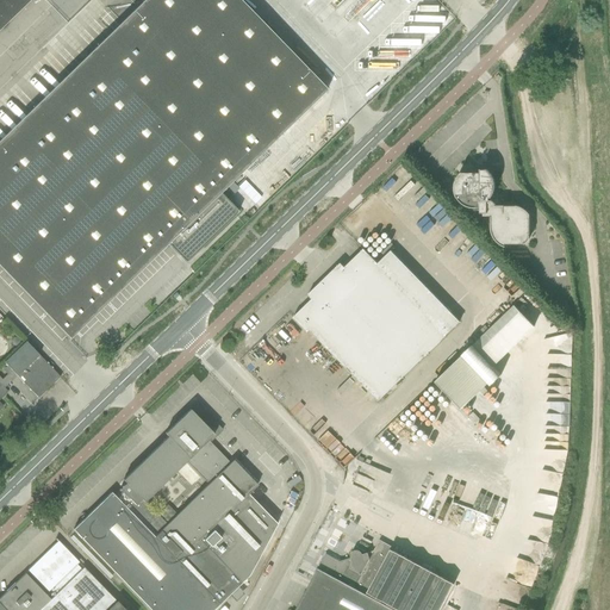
[(238,0),(144,0),(0,139),(0,267),(69,340),(167,244),(176,254),(185,263),(194,254),(238,212),(221,193),(327,89),(238,0)]
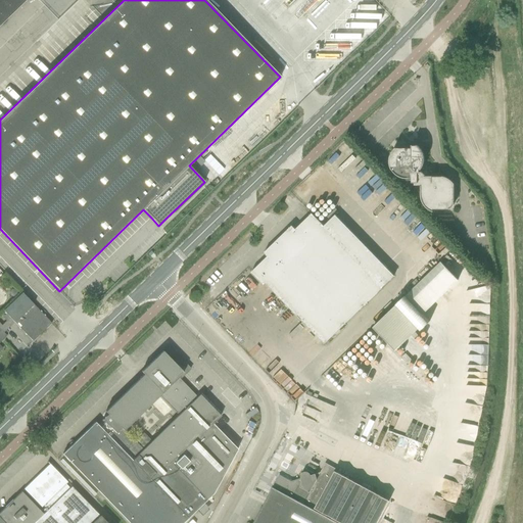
[(0,0),(0,25),(25,0),(0,0)]
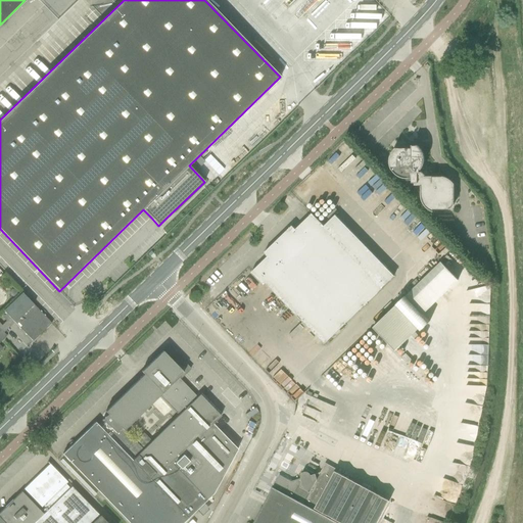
[(394,27),(386,32),(393,43),(401,38),(394,27)]
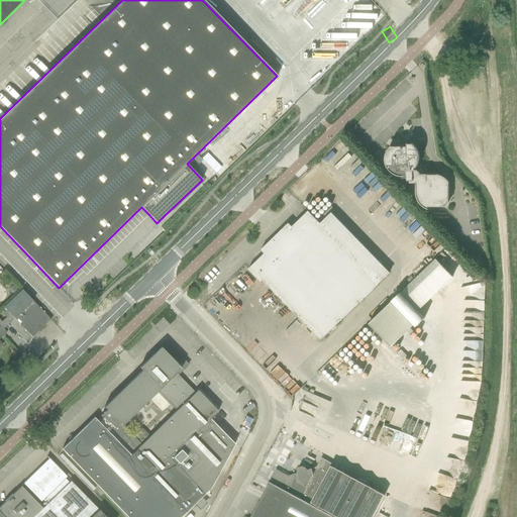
[(337,147),(346,157),(354,148),(346,139),(337,147)]
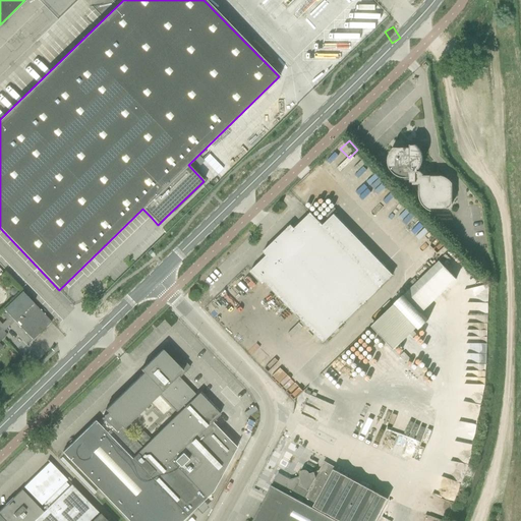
[(418,149),(416,146),(415,146),(410,146),(410,149),(394,149),(394,148),(392,150),(390,153),(389,155),(388,158),(388,161),(388,164),(389,167),(390,170),(392,172),(394,174),(395,175),(397,176),(400,177),(402,178),(409,178),(409,183),(412,183),(412,186),(418,185),(419,198),(420,200),(421,203),(423,206),(425,208),(427,210),(430,211),(430,210),(448,210),(450,207),(452,207),(453,205),(454,201),(455,198),(455,195),(455,193),(454,190),(453,187),(452,186),(451,184),(450,182),(449,180),(447,179),(445,178),(443,177),(441,177),(424,176),(420,173),(418,173),(418,170),(420,168),(421,165),(422,163),(422,160),(422,157),(421,154),(420,151),(418,149)]
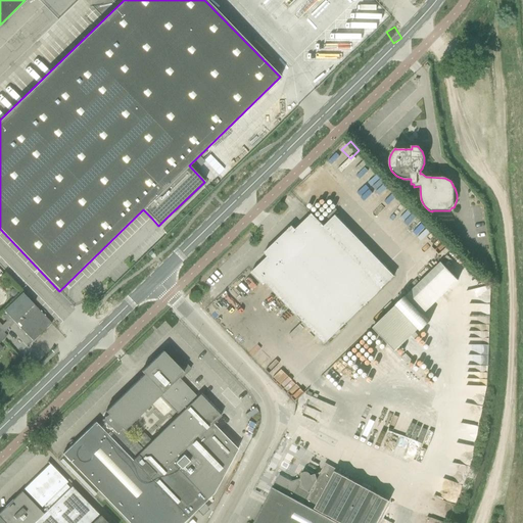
[(355,168),(365,158),(361,155),(352,164),(355,168)]
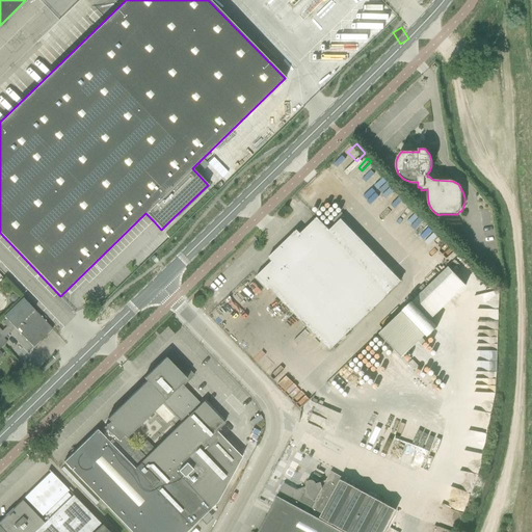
[(383,185),(387,193),(393,190),(390,183),(383,185)]
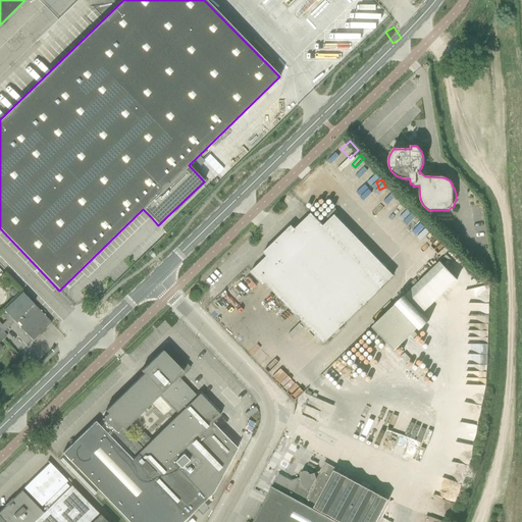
[(420,219),(395,195),(386,204),(412,227),(420,219)]
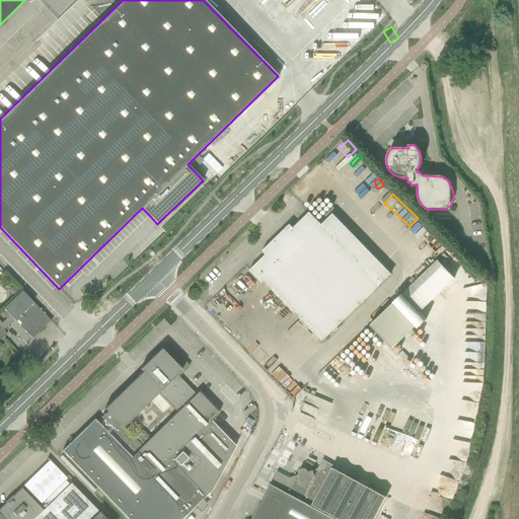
[(321,225),(316,220),(309,212),(293,228),(289,224),(262,251),(265,254),(249,271),(262,283),(264,282),(321,342),(391,275),(332,214),(321,225)]
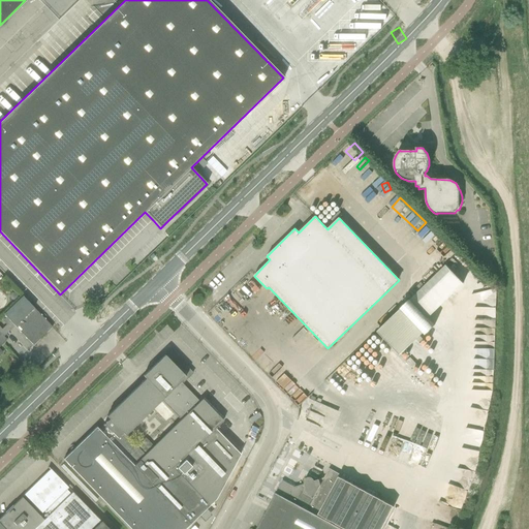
[(427,318),(463,283),(445,266),(409,300),(400,308),(400,309),(377,332),(400,355),(423,333),(425,335),(434,325),(427,318)]
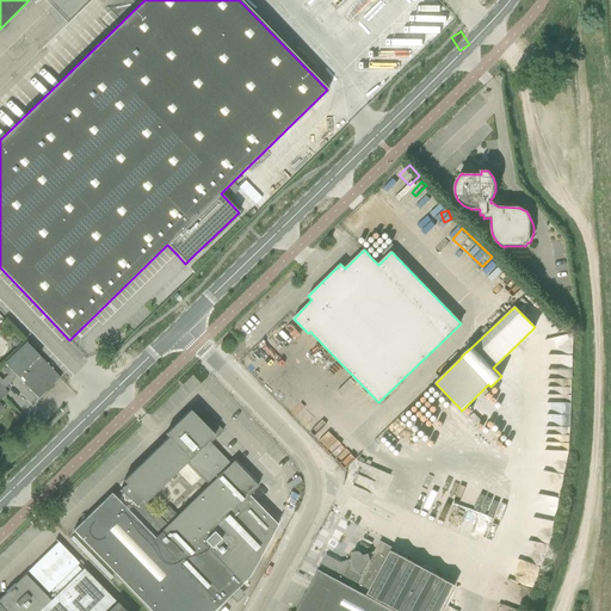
[(38,399),(60,378),(25,343),(4,363),(38,399)]
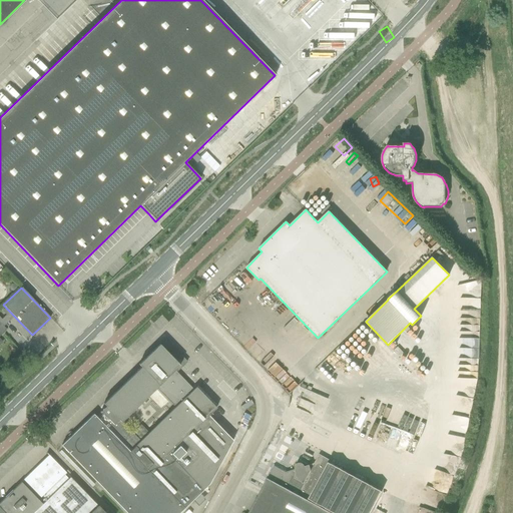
[(459,378),(478,378),(478,332),(461,332),(461,338),(470,338),(470,348),(466,348),(466,357),(465,357),(465,364),(459,364),(459,378)]
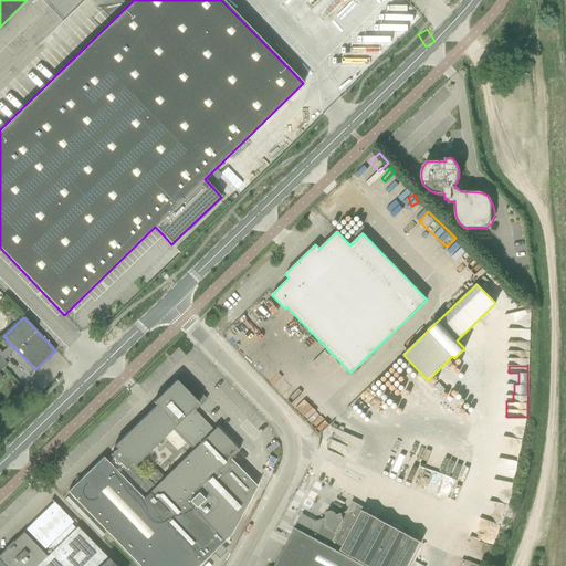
[(191,397),(190,399),(185,394),(194,386),(192,386),(187,391),(176,380),(153,402),(156,406),(114,446),(116,449),(111,454),(113,457),(107,462),(103,457),(67,492),(139,565),(198,565),(212,553),(218,558),(226,552),(220,545),(223,542),(231,534),(258,484),(257,483),(255,485),(230,459),(238,450),(216,428),(213,430),(192,409),(198,404),(191,397)]
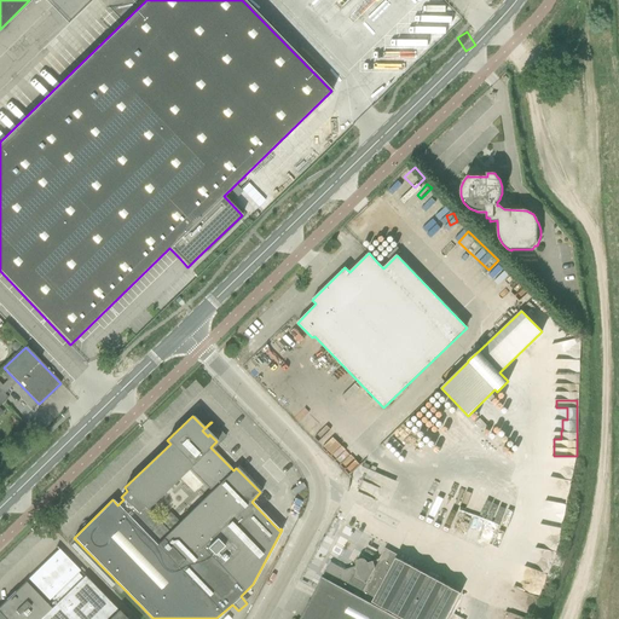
[(435,492),(445,497),(453,481),(443,476),(435,492)]
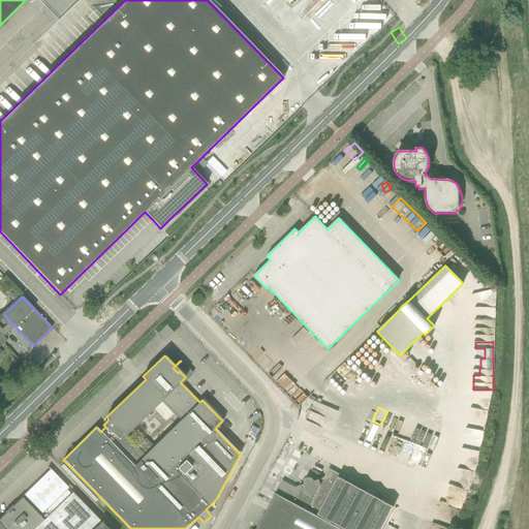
[(337,476),(336,472),(329,469),(323,478),(314,481),(313,479),(311,478),(310,477),(308,477),(306,478),(304,480),(304,481),(304,485),(300,487),(300,486),(294,487),(282,480),(276,492),(276,494),(317,516),(317,515),(343,528),(381,528),(394,506),(337,476)]
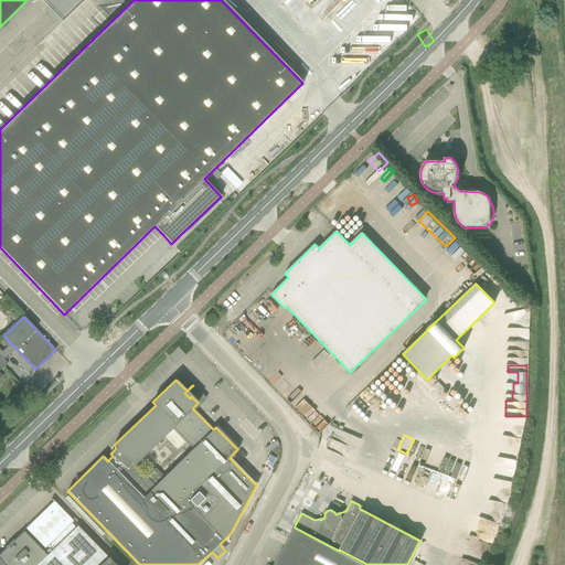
[(115,564),(73,521),(61,509),(55,503),(52,503),(43,511),(43,515),(39,519),(35,519),(28,528),(28,531),(33,536),(36,536),(38,537),(38,541),(43,546),(46,546),(51,551),(46,555),(23,531),(0,553),(0,564),(115,564)]
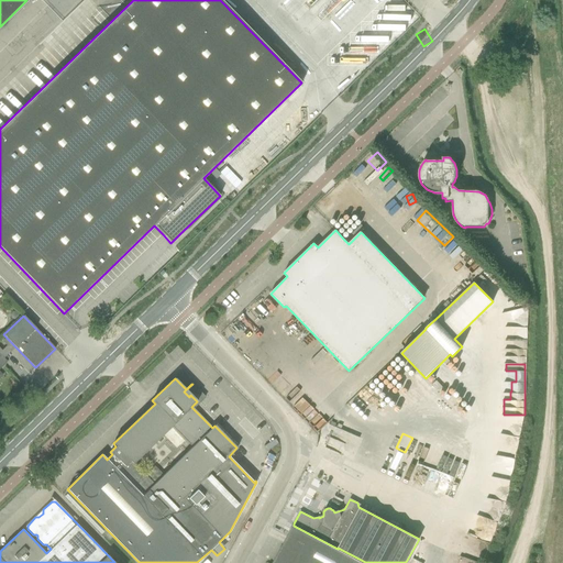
[(362,562),(338,550),(338,549),(294,526),(272,562),(362,562)]
